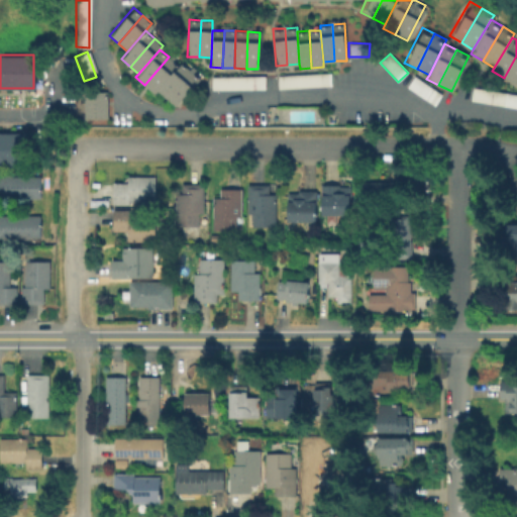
[(516,81),(515,85),(504,78),(516,56),(516,81)]
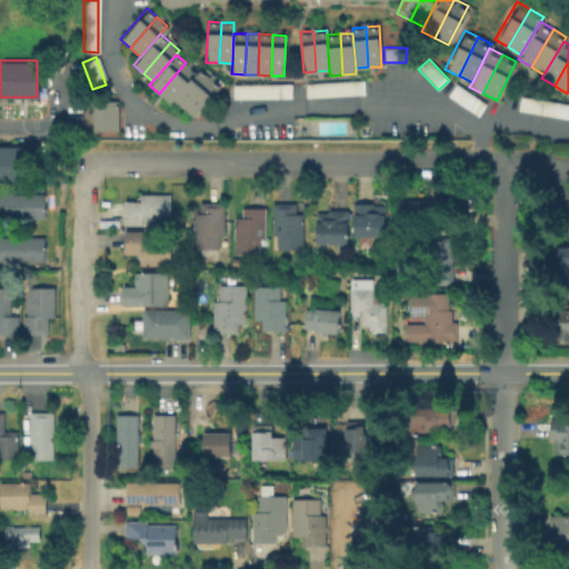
[(159,93),(186,62),(195,71),(171,99),(169,102),(159,93)]
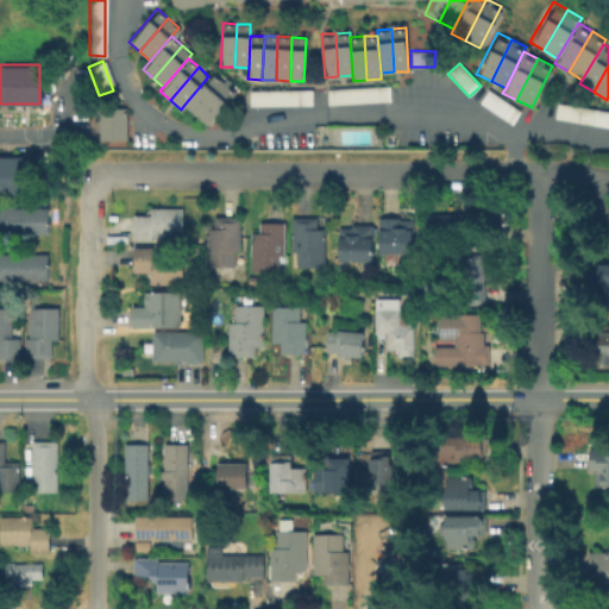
[(183,106),(208,76),(212,73),(223,81),(194,114),(183,106)]
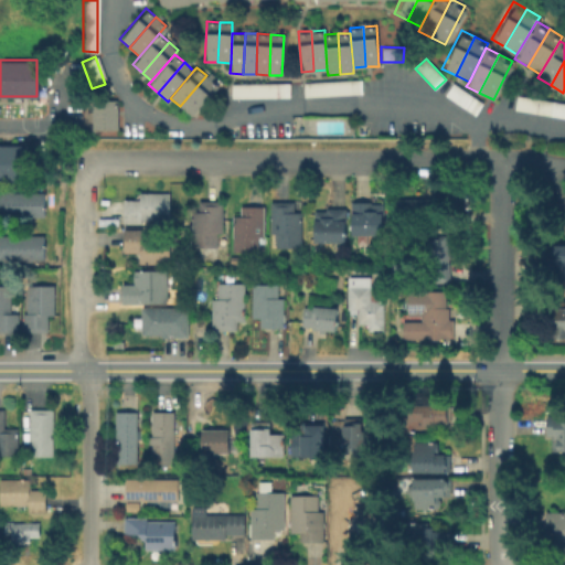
[(180,106),(206,75),(216,84),(190,115),(180,106)]
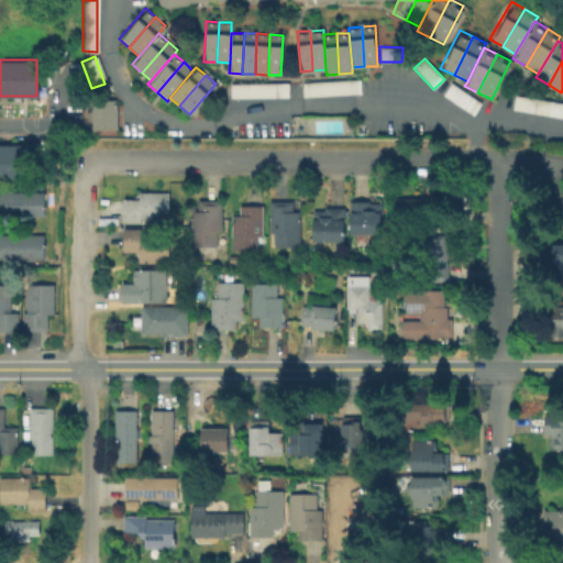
[(359,94),(302,98),(300,81),(357,77),(359,94)]
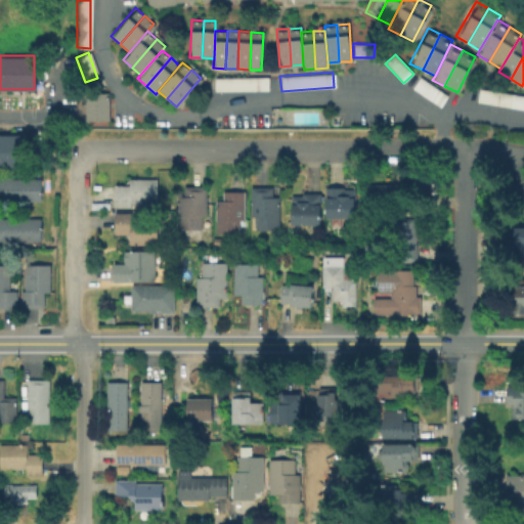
[(267,90),(214,92),(213,78),(266,76),(267,90)]
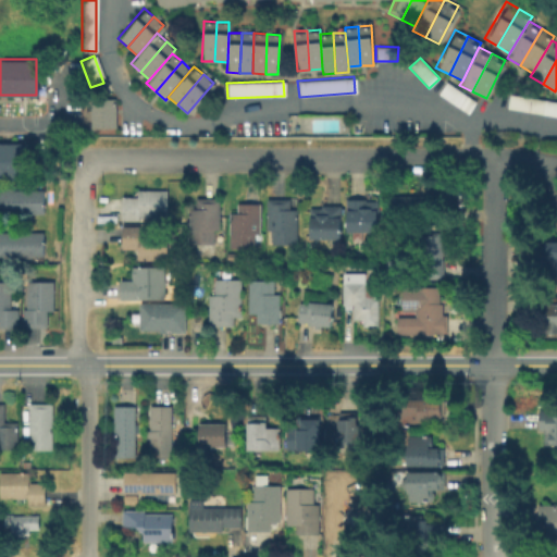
[(474,102),(466,113),(436,93),(444,81),(474,102)]
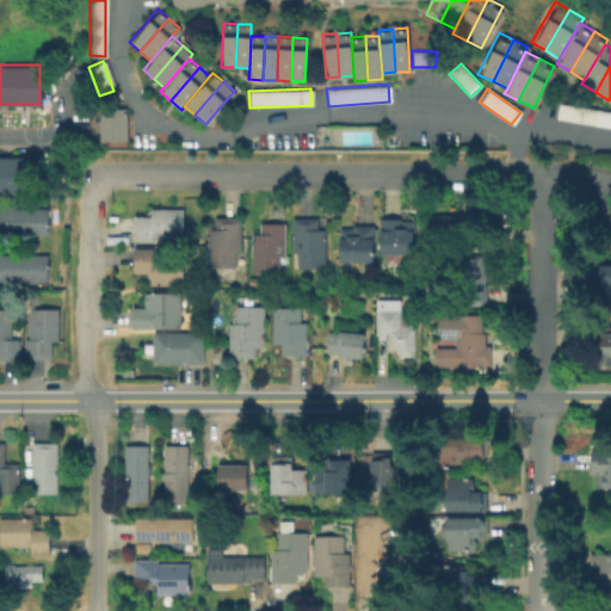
[(610,112),(610,127),(553,118),(555,103),(610,112)]
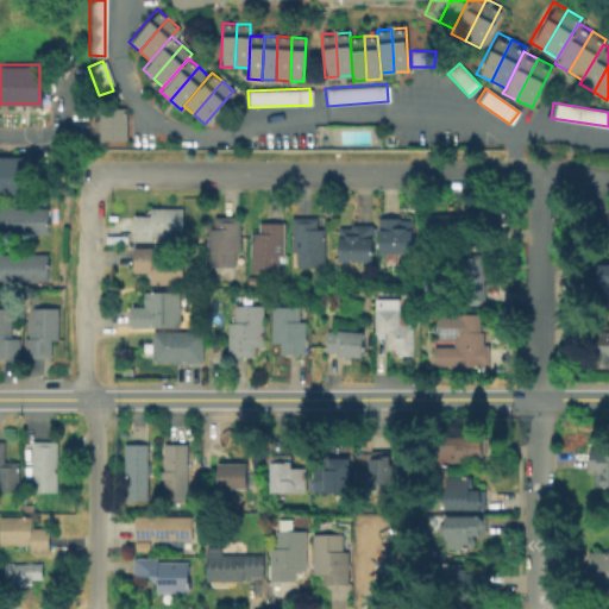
[(130,113),(130,145),(102,145),(101,113),(130,113)]
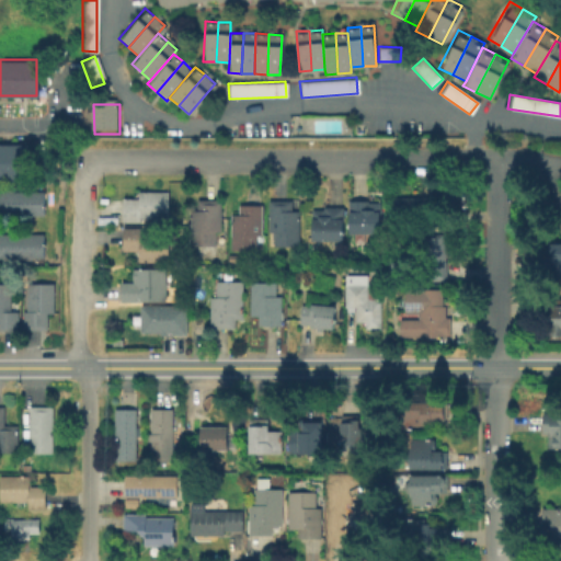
[(27,179),(0,179),(0,142),(27,142),(27,179)]
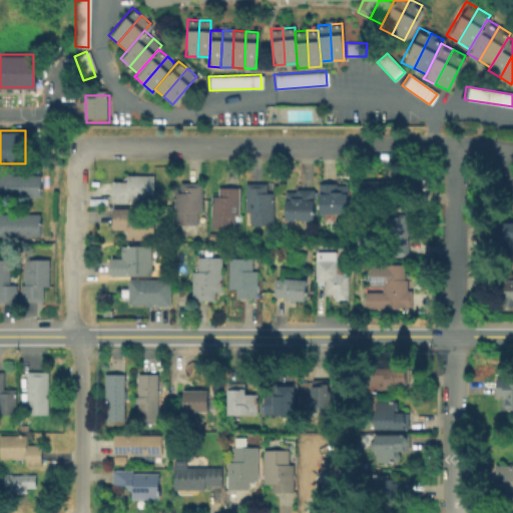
[(43,195),(0,195),(0,174),(43,174),(43,195)]
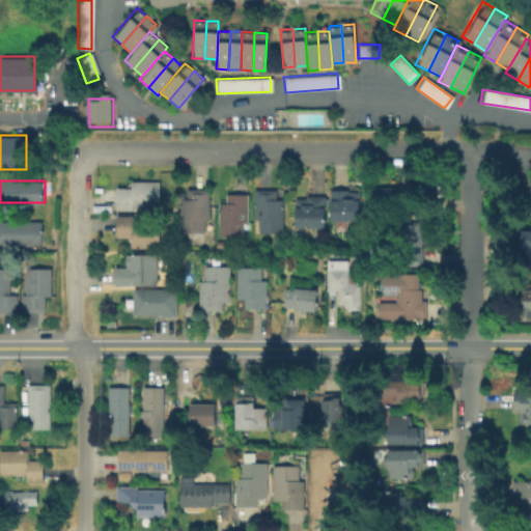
[(160,180),(159,205),(134,205),(134,208),(117,207),(118,187),(132,187),(132,180),(160,180)]
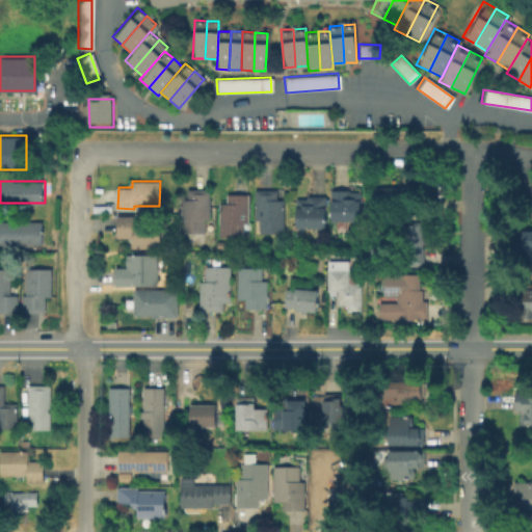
[(410,186),(410,207),(370,206),(371,185),(410,186)]
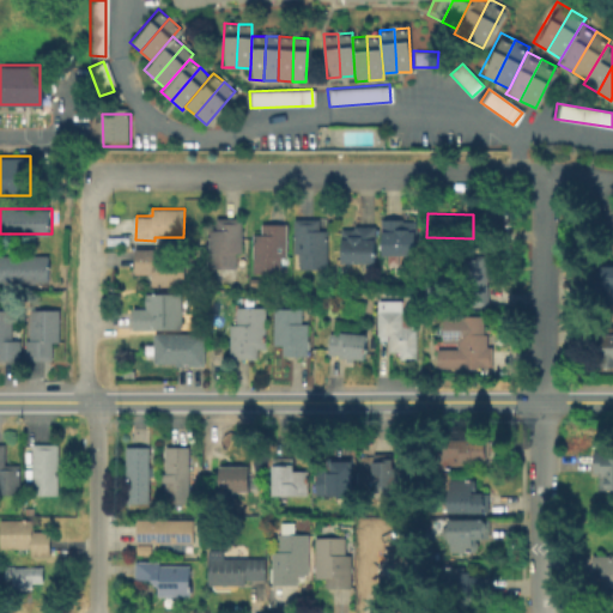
[(320,217),(320,229),(327,229),(327,267),(299,267),(299,252),(295,253),(295,217),(320,217)]
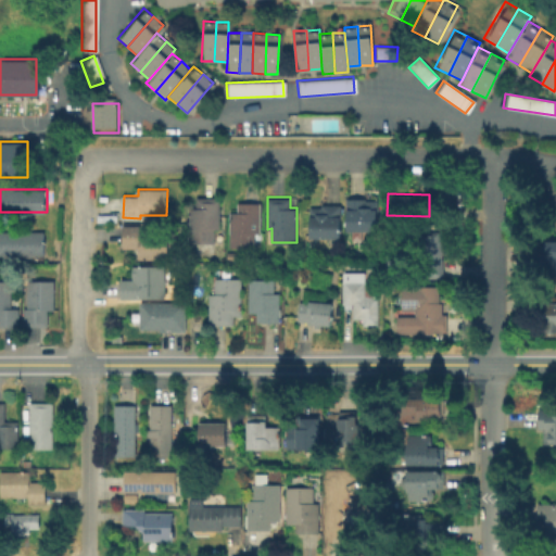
[(348,228),(348,197),(377,197),(377,228),(348,228)]
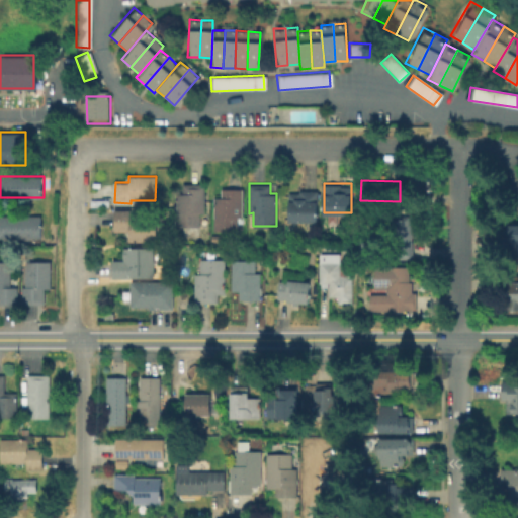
[(204,184),(205,213),(200,213),(200,227),(177,227),(177,193),(182,193),(183,184),(204,184)]
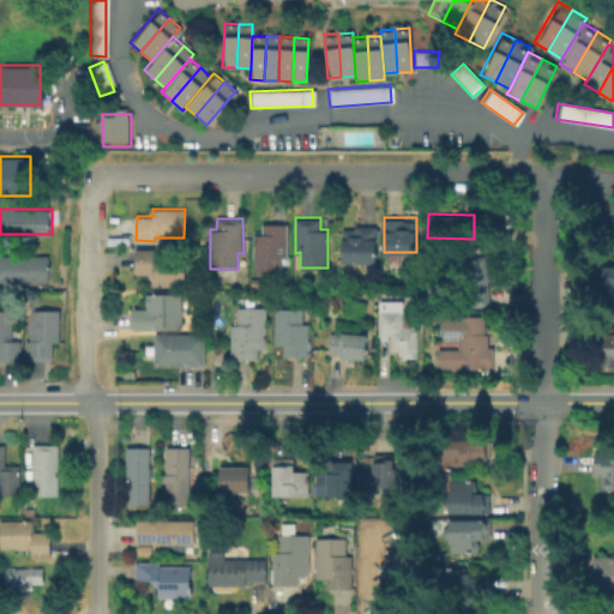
[(281,274),(254,274),(254,224),(289,224),(288,258),(281,258),(281,274)]
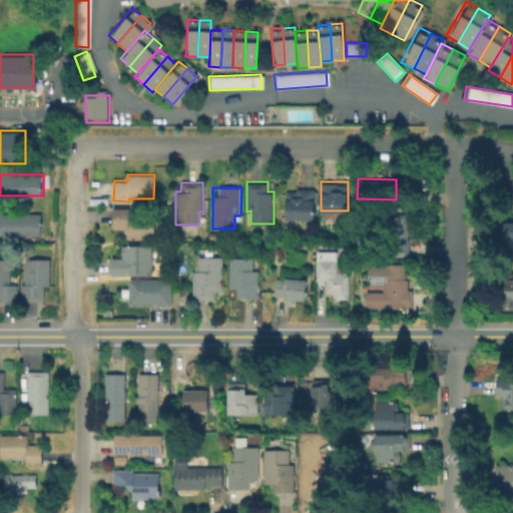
[(286,215),(286,190),(315,191),(315,215),(286,215)]
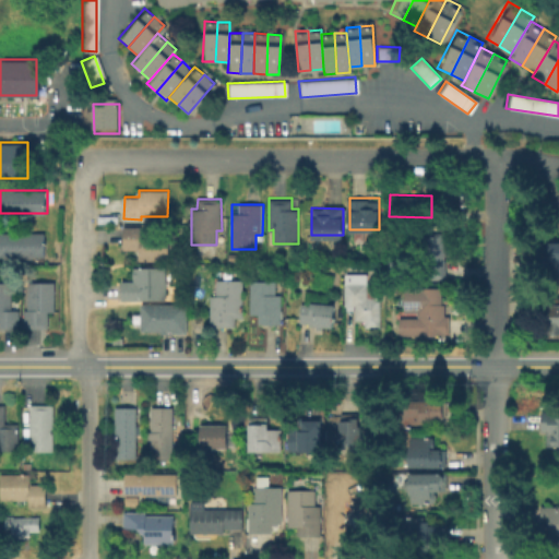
[(168,235),(167,260),(138,259),(138,249),(123,248),(123,226),(141,226),(140,234),(168,235)]
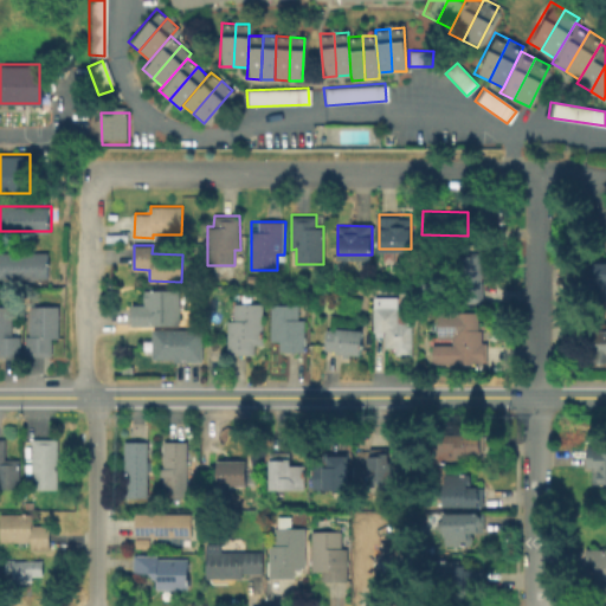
[(0,251),(45,251),(46,277),(0,277),(0,251)]
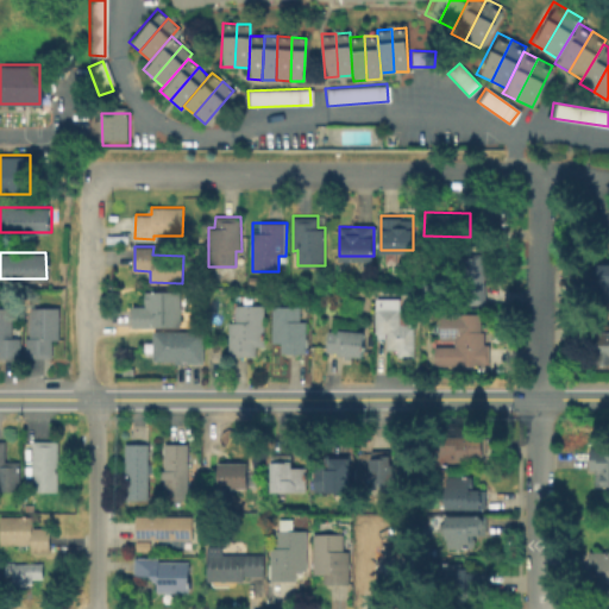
[(463,306),(456,256),(482,252),(489,302),(463,306)]
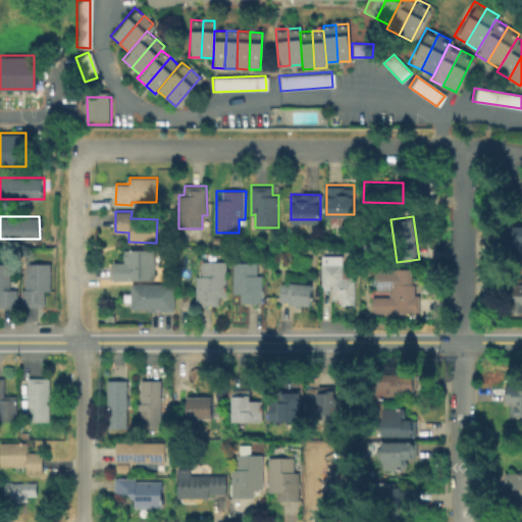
[(521,257),(508,253),(510,224),(521,224),(521,257)]
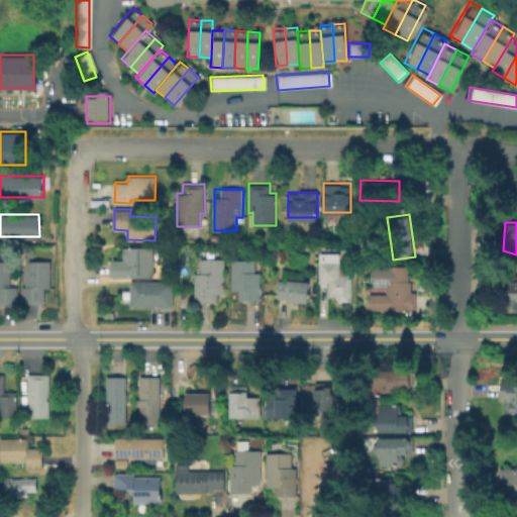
[(122,276),(110,276),(110,257),(122,257),(122,245),(152,245),(152,276),(122,276)]
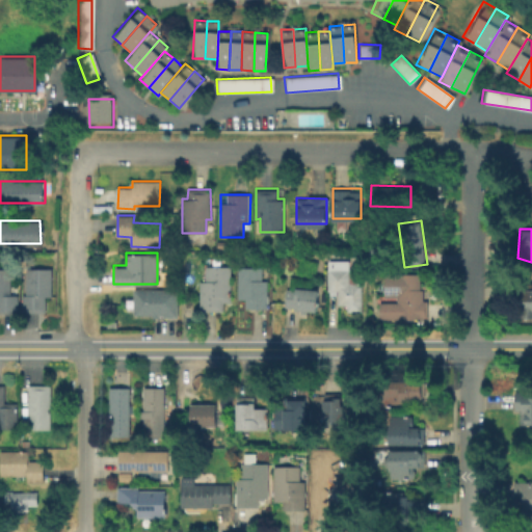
[(362,270),(362,310),(348,310),(348,304),(338,304),(338,291),(329,291),(328,261),(350,261),(350,270),(362,270)]
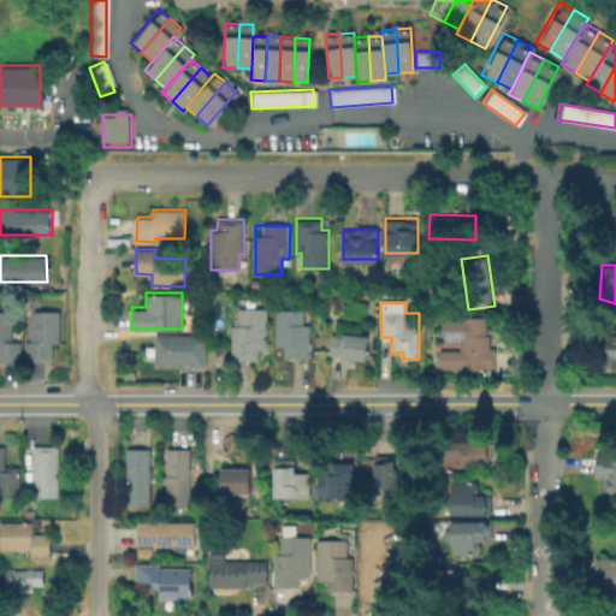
[(267,308),(267,348),(258,348),(258,360),(231,360),(231,325),(238,325),(238,308),(267,308)]
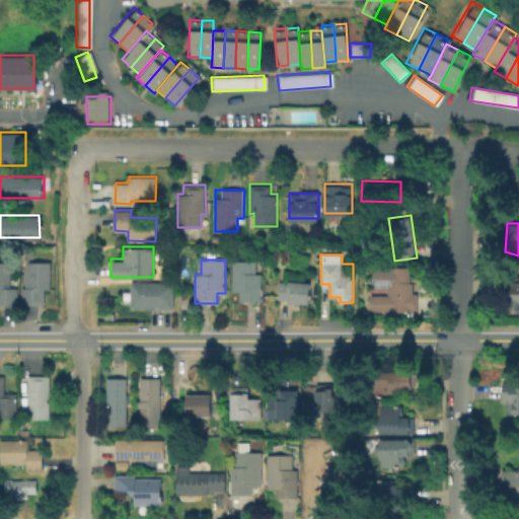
[(262,272),(262,301),(240,300),(240,292),(232,292),(232,261),(255,261),(255,272),(262,272)]
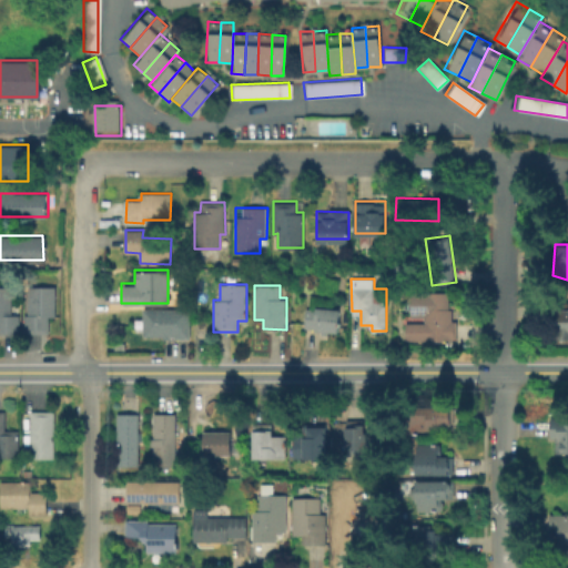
[(19,314),(19,331),(0,331),(0,286),(11,286),(11,314),(19,314)]
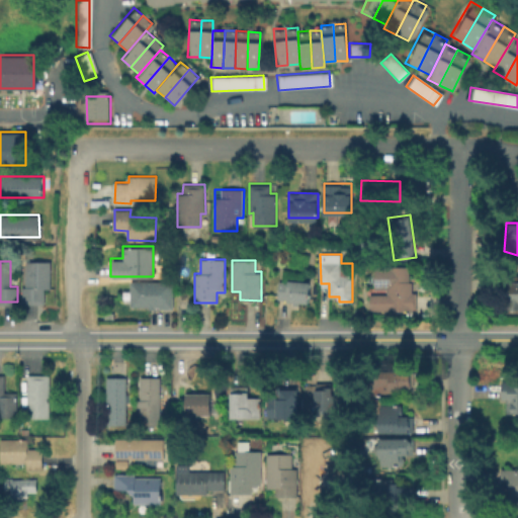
[(50,261),(50,287),(42,287),(42,304),(21,304),(21,286),(24,286),(24,261),(50,261)]
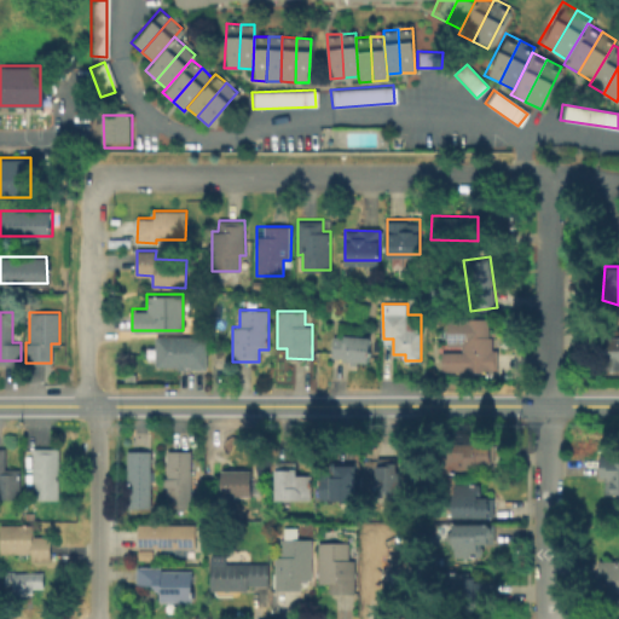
[(492,319),(492,354),(499,354),(499,370),(444,370),(444,353),(466,354),(466,343),(447,343),(449,319),(492,319)]
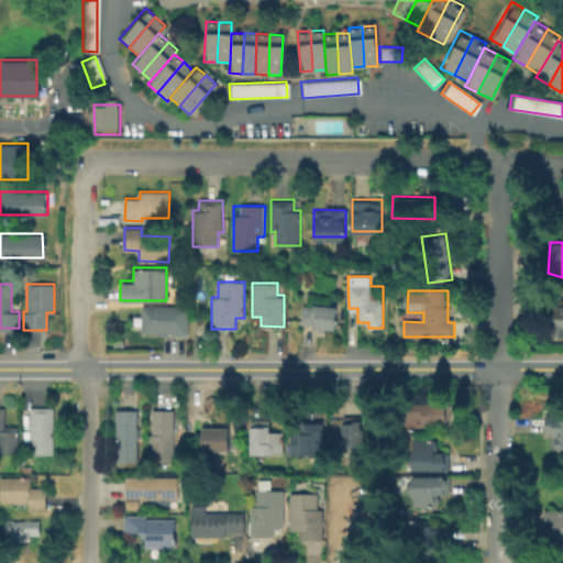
[(562,304),(562,337),(547,335),(547,298),(562,298),(562,304)]
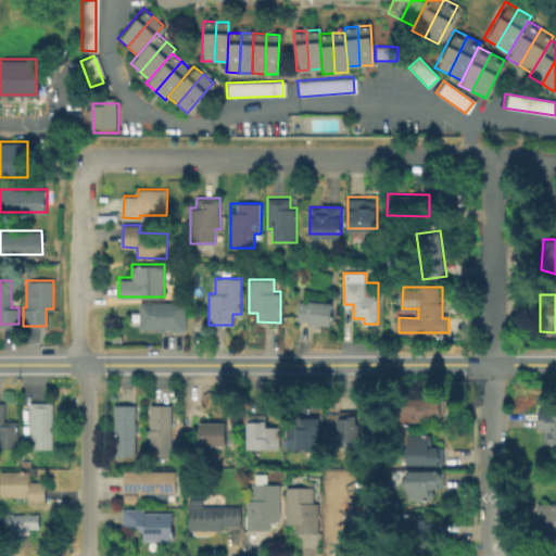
[(304,321),(306,299),(333,302),(331,325),(304,321)]
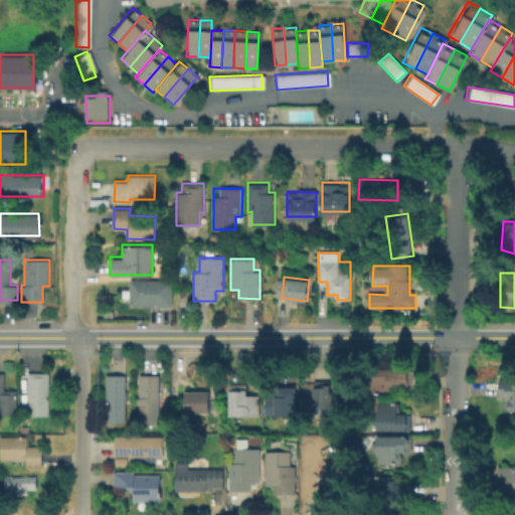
[(171,279),(171,307),(157,307),(158,304),(153,304),(153,308),(147,308),(147,304),(129,304),(129,280),(171,279)]
